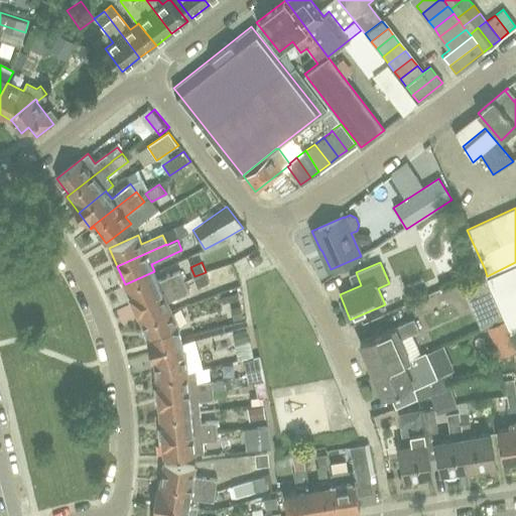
[(515,262),(487,276),(486,276),(505,318),(511,333),(515,330),(515,262)]
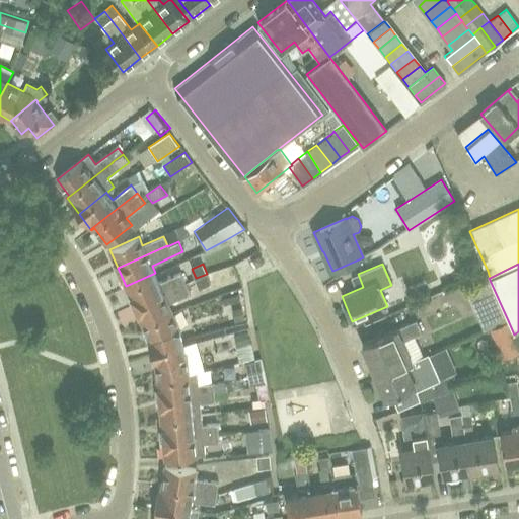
[(508,320),(489,278),(490,278),(488,271),(463,282),(484,330),(508,320)]
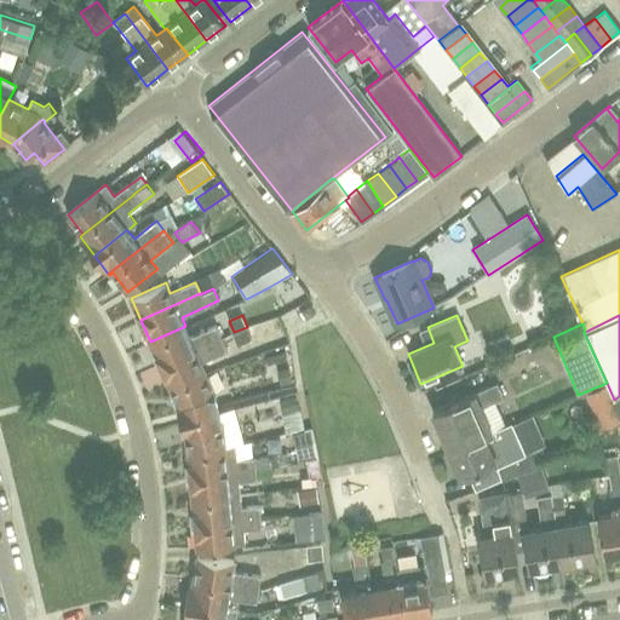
[(150,342),(160,365),(220,337),(216,326),(190,338),(185,326),(150,342)]
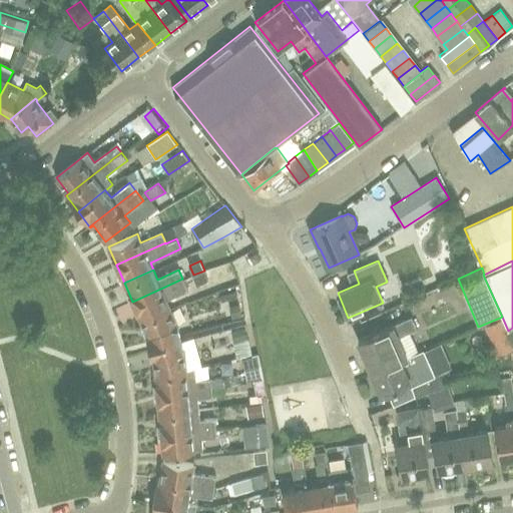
[(208,280),(204,271),(193,275),(197,285),(208,280)]
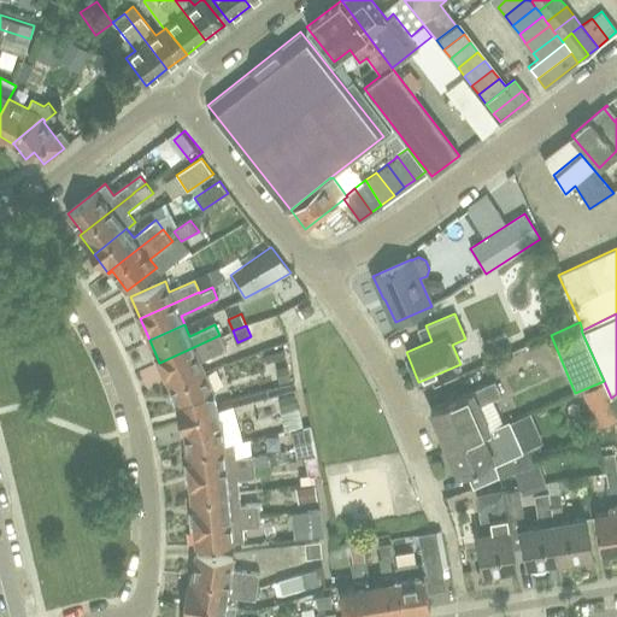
[(219,335),(159,363),(169,385),(204,369),(200,359),(225,348),(219,335)]
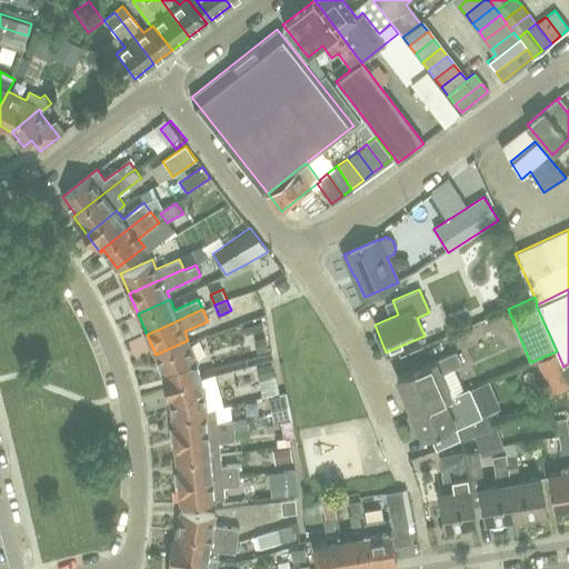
[(201,375),(198,361),(188,340),(156,355),(165,372),(162,373),(166,385),(201,375)]
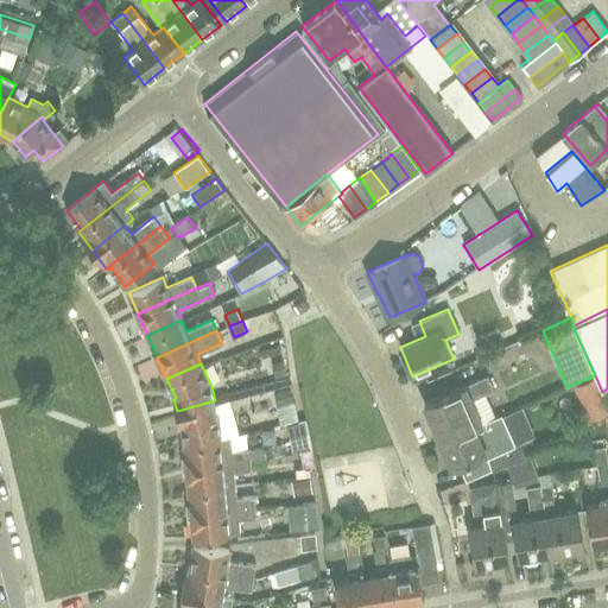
[(475,425),(482,422),(472,399),(493,390),(487,375),(424,403),(441,441),(475,425)]
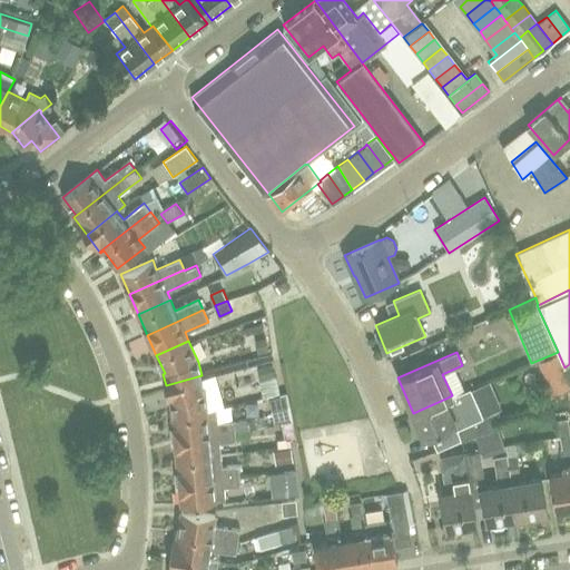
[(170,395),(172,414),(207,411),(216,410),(223,408),(215,375),(203,379),(202,375),(166,385),(168,396),(170,395)]
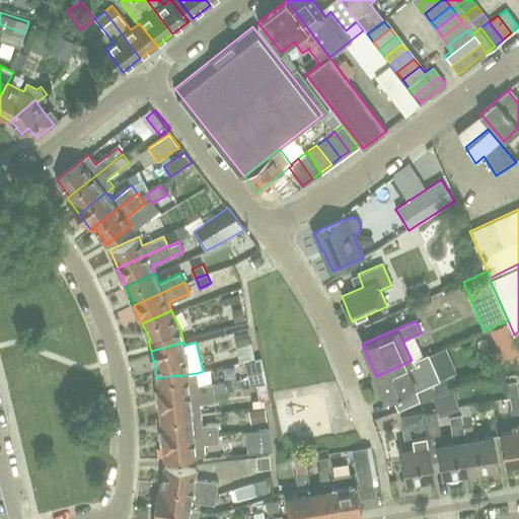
[(405,363),(376,376),(386,399),(415,387),(416,391),(433,383),(440,380),(428,353),(423,355),(412,360),(405,363)]
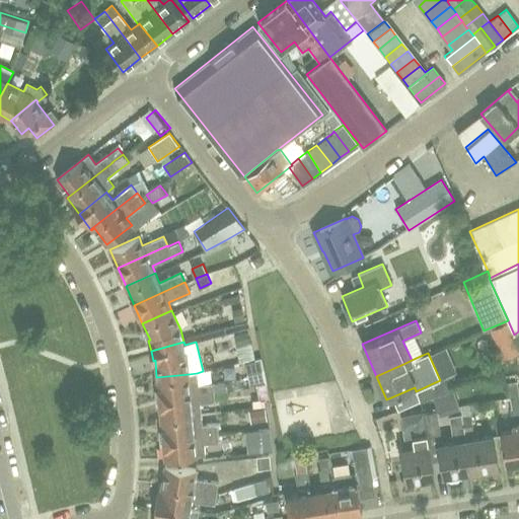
[(244,363),(250,387),(266,383),(261,360),(244,363)]
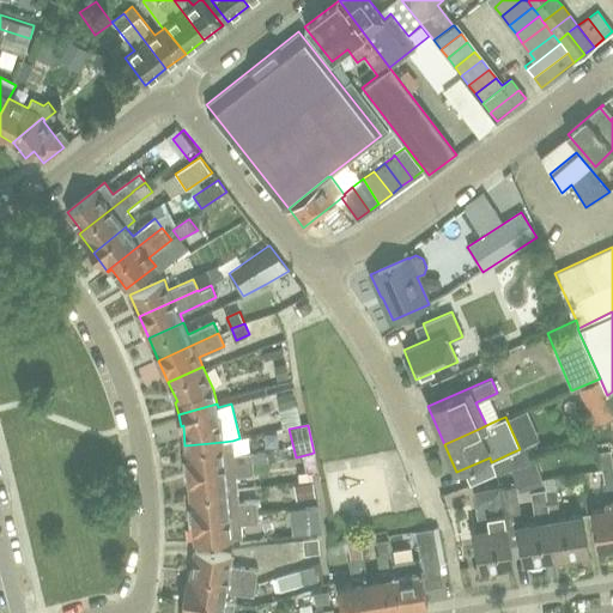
[(232,441),(223,442),(184,445),(187,468),(252,462),(269,460),(268,450),(235,455),(232,441)]
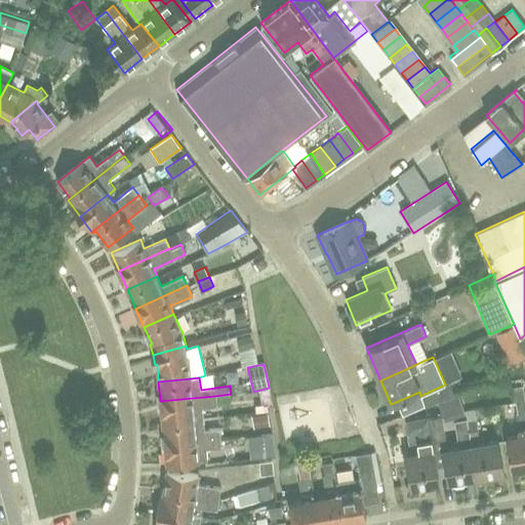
[(445,385),(438,388),(420,396),(425,407),(456,397),(450,382),(445,385)]
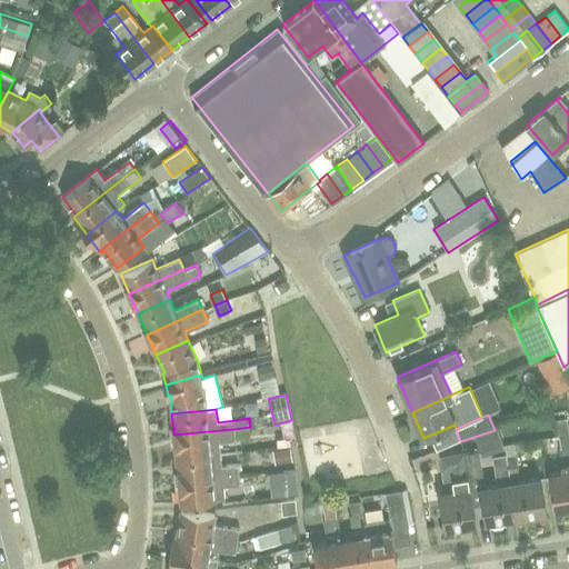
[(283,440),(293,438),(292,431),(291,421),(280,423),(283,440)]
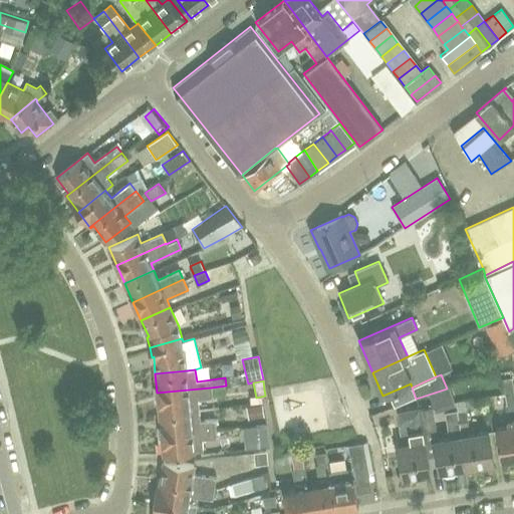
[(211,388),(157,393),(160,414),(199,410),(198,399),(212,398),(211,388)]
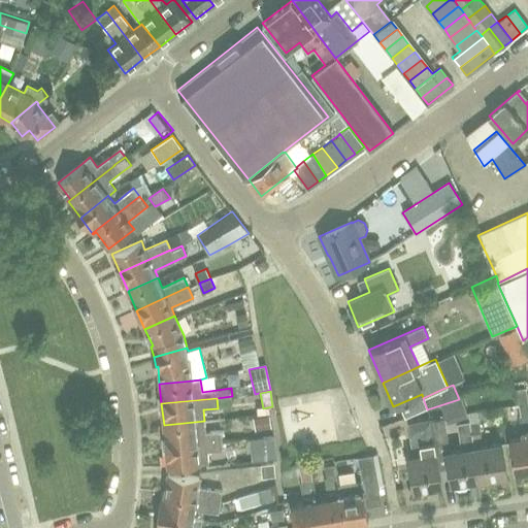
[(519,404),(521,416),(523,430),(521,430),(522,437),(509,439),(515,471),(517,471),(518,473),(527,471),(527,403),(527,402),(519,404)]
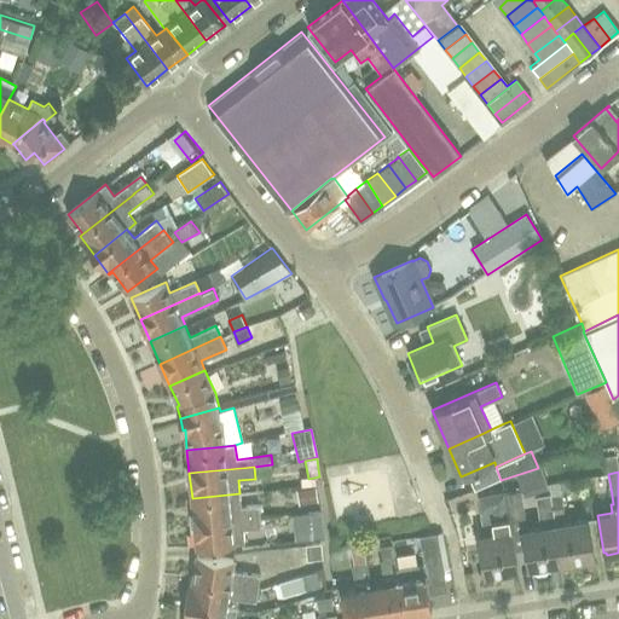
[(520,490),(505,492),(509,518),(525,515),(520,490)]
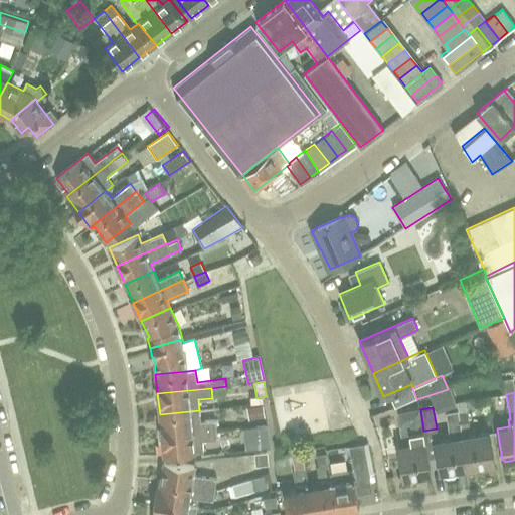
[(398,446),(403,476),(404,476),(405,477),(419,475),(419,473),(431,472),(423,431),(420,409),(399,412),(401,424),(409,423),(411,433),(409,433),(411,444),(398,446)]
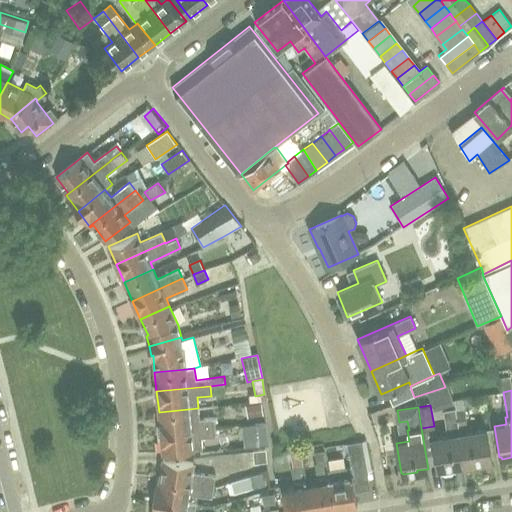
[(159,412),(161,432),(214,426),(213,418),(199,420),(198,408),(159,412)]
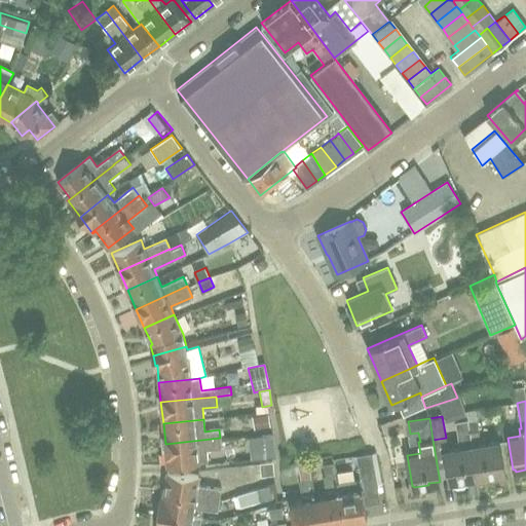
[(445,452),(449,480),(451,480),(451,481),(452,481),(453,484),(455,487),(464,485),(466,482),(466,479),(466,477),(476,476),(472,447),(470,437),(467,423),(466,419),(455,421),(460,449),(445,452)]
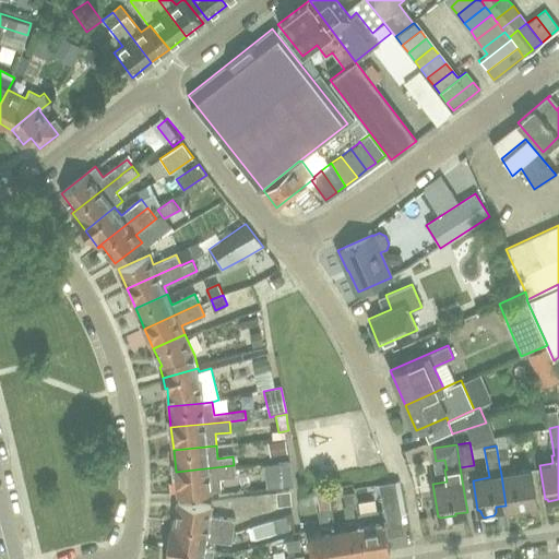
[(499,464),(510,463),(508,449),(497,450),(499,464)]
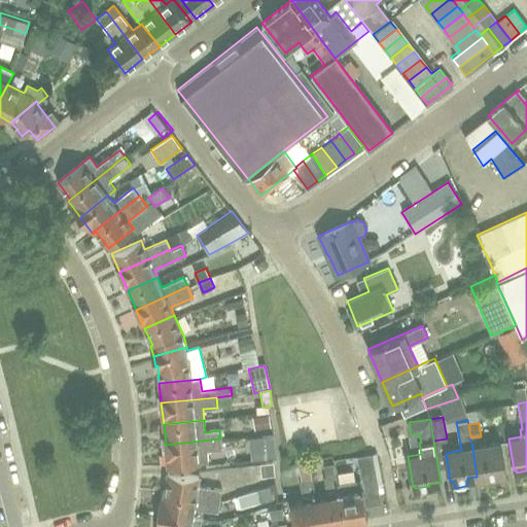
[(266,459),(277,458),(275,435),(262,437),(266,459)]
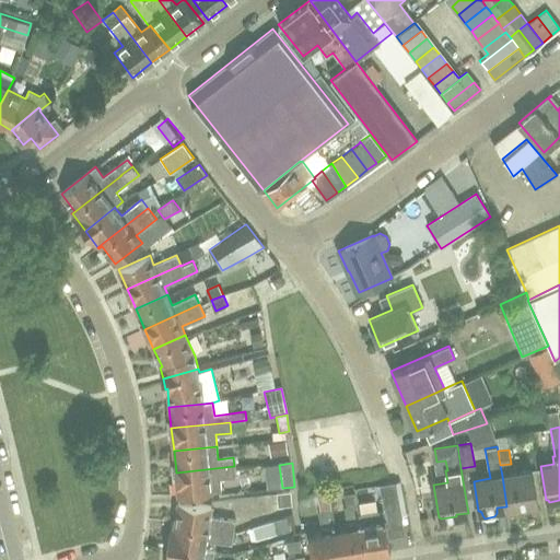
[(234,466),(176,473),(178,496),(212,492),(223,490),(221,478),(235,476),(234,466)]
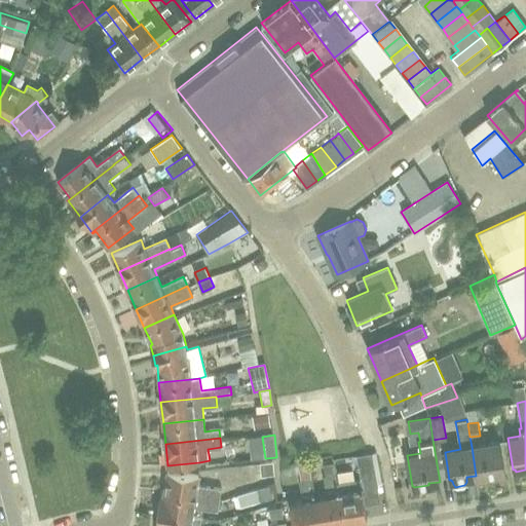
[(472,447),(476,476),(487,474),(488,476),(502,473),(502,471),(504,471),(499,443),(472,447)]
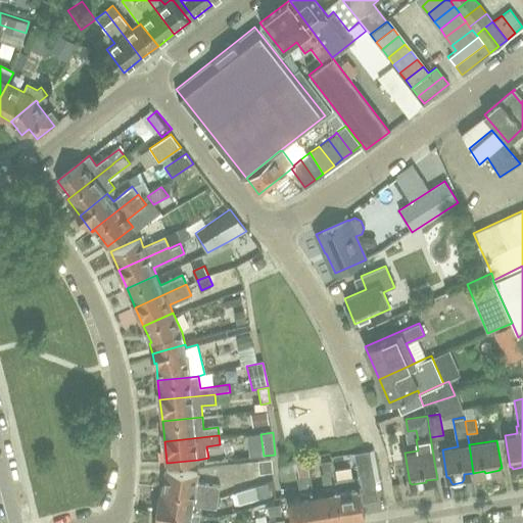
[(346,479),(347,487),(347,488),(336,490),(340,517),(342,517),(345,519),(353,518),(353,515),(365,513),(361,489),(376,486),(370,450),(357,453),(358,464),(346,466),(348,478),(346,479)]
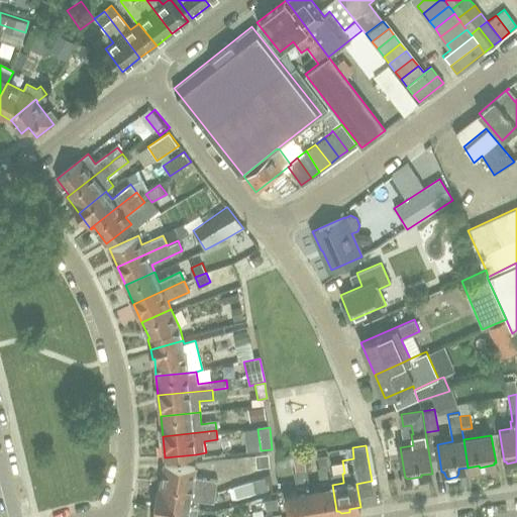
[(285,496),(289,516),(303,516),(313,515),(309,492),(306,472),(303,450),(293,452),(296,473),(299,487),(296,487),(297,494),(285,496)]
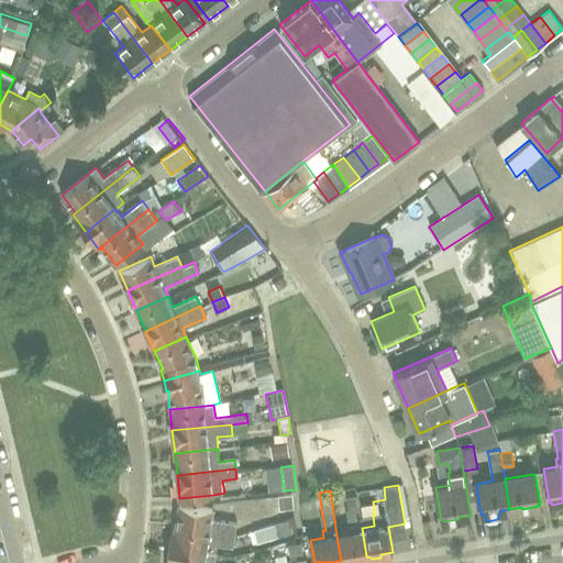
[(293,495),(279,496),(280,508),(294,507),(293,495)]
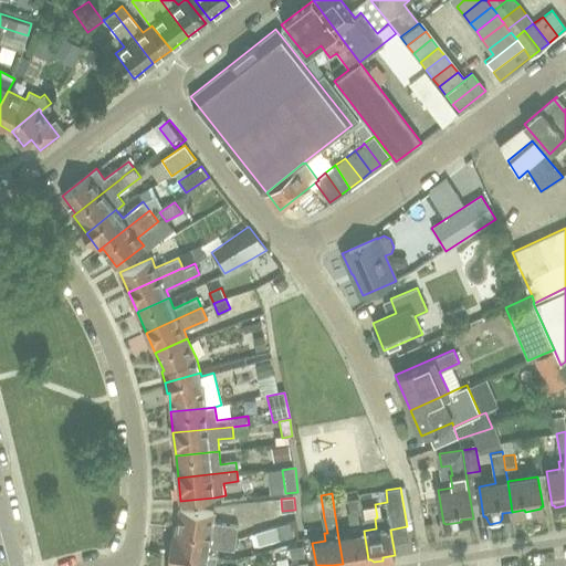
[(368,559),(364,531),(358,498),(348,500),(350,512),(349,513),(352,528),(349,530),(350,536),(338,538),(343,564),(345,564),(347,565),(349,565),(356,565),(357,562),(368,559)]
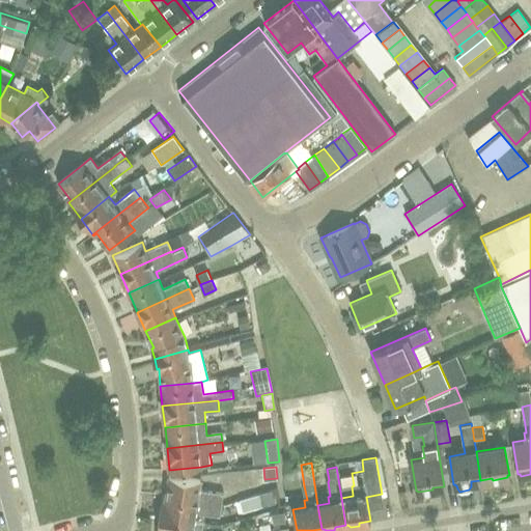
[(200,480),(169,475),(166,496),(163,496),(222,504),(223,494),(199,490),(200,480)]
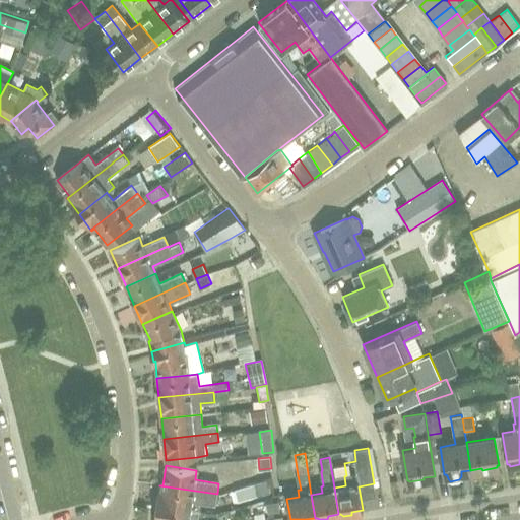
[(274,480),(261,482),(263,496),(275,494),(274,480)]
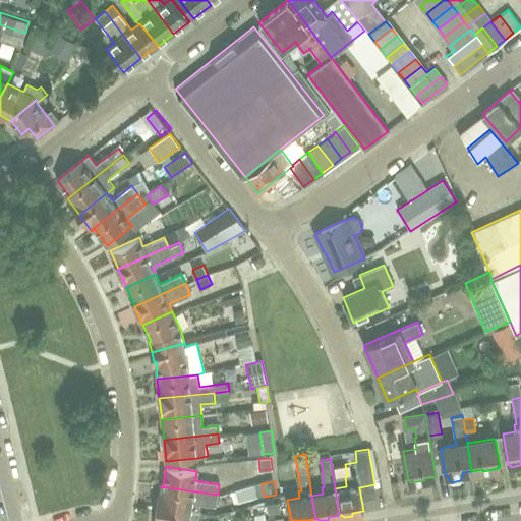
[(218,495),(160,486),(157,506),(191,511),(192,502),(216,505),(218,495)]
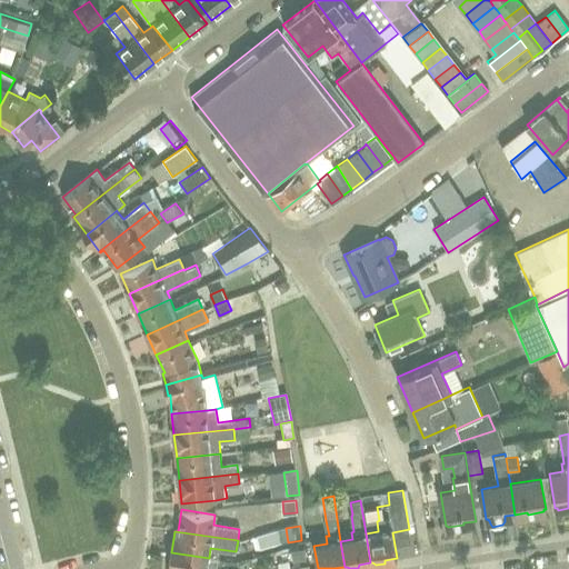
[(217,568),(218,559),(209,558),(171,552),(168,568),(217,568)]
